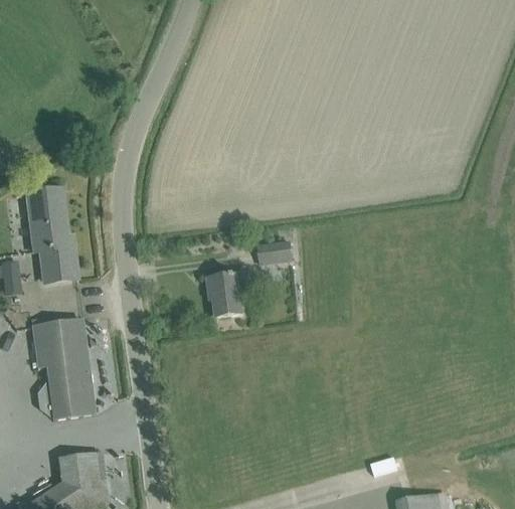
[(40,249),(44,278),(75,275),(75,276),(76,276),(72,242),(65,243),(64,232),(66,231),(61,186),(41,188),(26,191),(34,249),(40,249)]
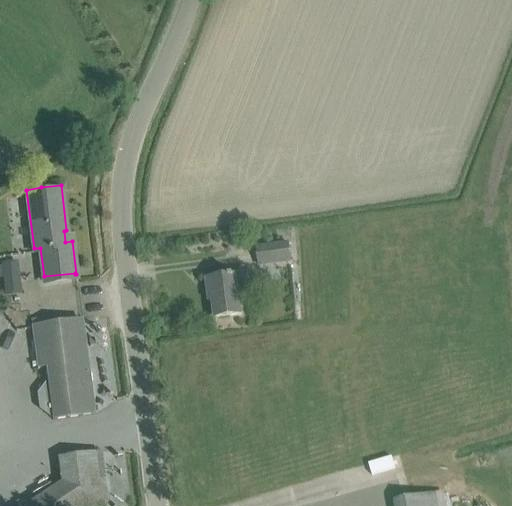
[(290,256),(288,238),(256,242),(259,260),(290,256)]
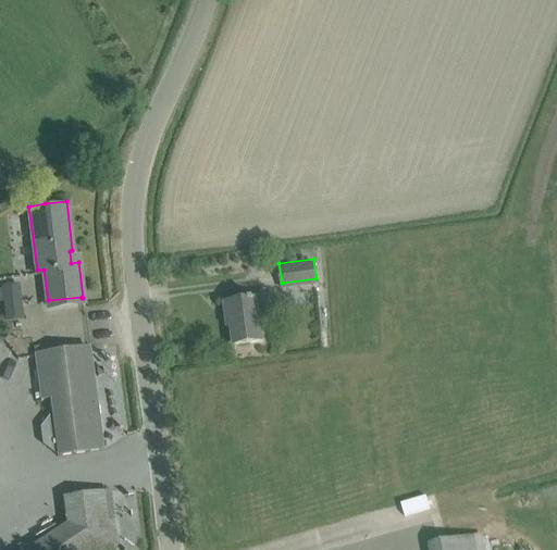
[(0,302),(14,301),(11,275),(0,276),(0,302)]
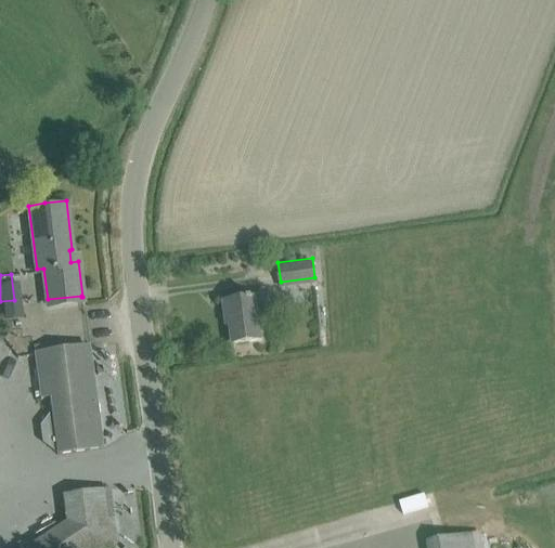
[(232,339),(254,337),(261,336),(258,309),(261,309),(260,292),(245,295),(223,298),(226,313),(229,313),(232,339)]
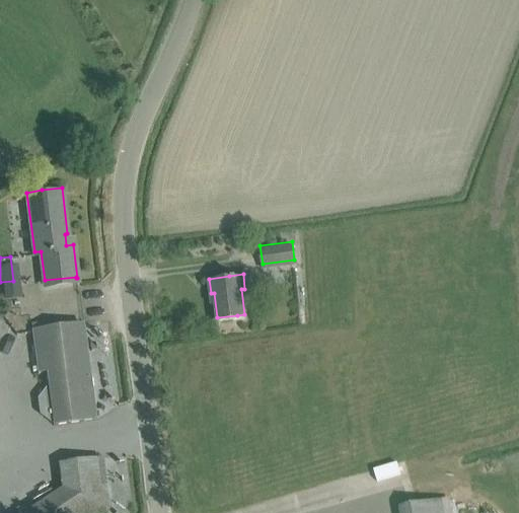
[(54,420),(96,415),(83,318),(82,318),(82,319),(31,326),(38,367),(47,366),(54,420)]
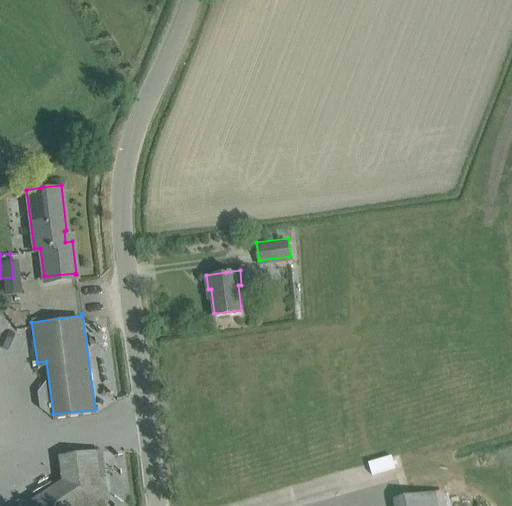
[(92,505),(106,497),(100,448),(58,452),(61,476),(15,505),(92,505)]
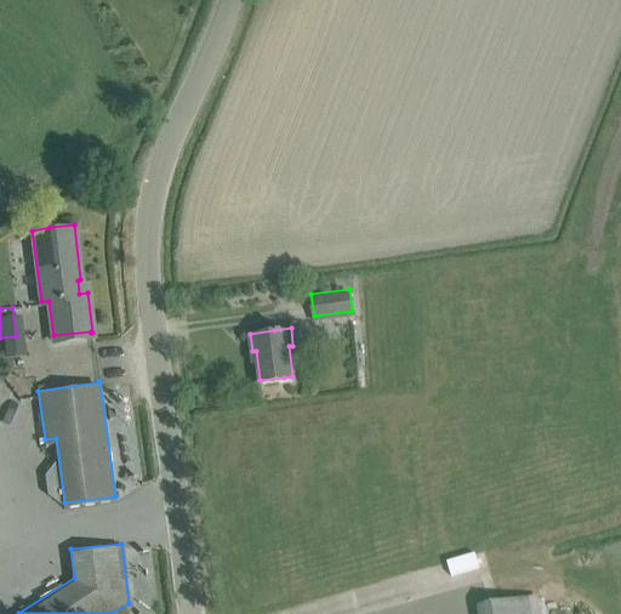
[(539,613),(535,592),(478,603),(480,613),(539,613)]
